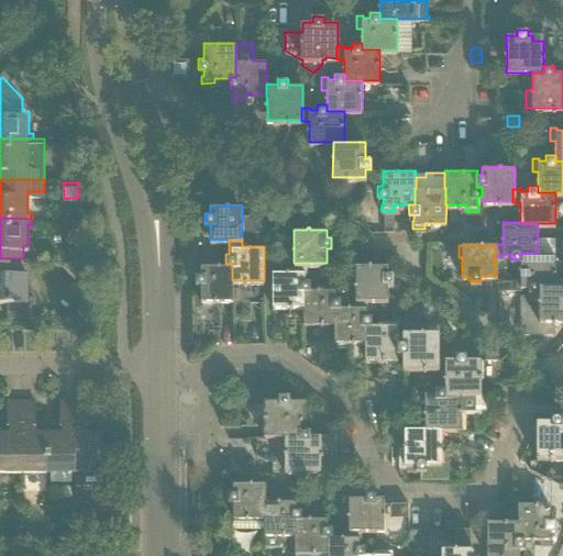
[(501,277),(501,287),(504,287),(515,287),(521,287),(521,285),(528,285),(528,290),(539,290),(539,287),(555,287),(555,286),(555,253),(538,253),(520,253),(520,259),(520,275),(515,275),(515,277),(501,277)]
